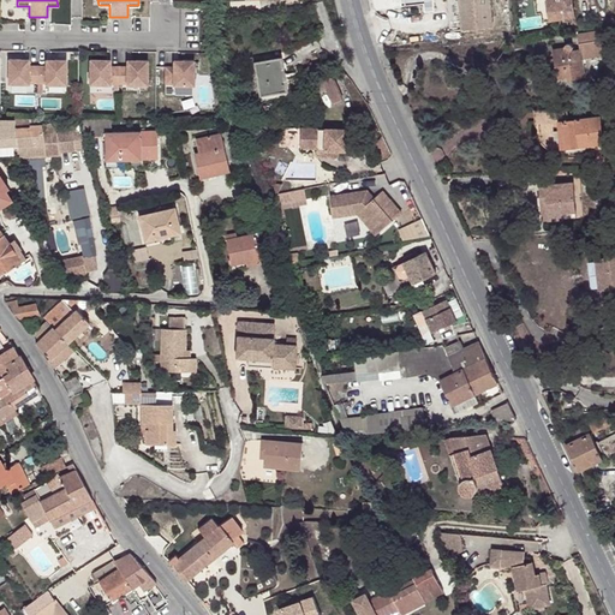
[(489,0),(448,0),(449,13),(461,12),(464,29),(493,25),(489,0)]
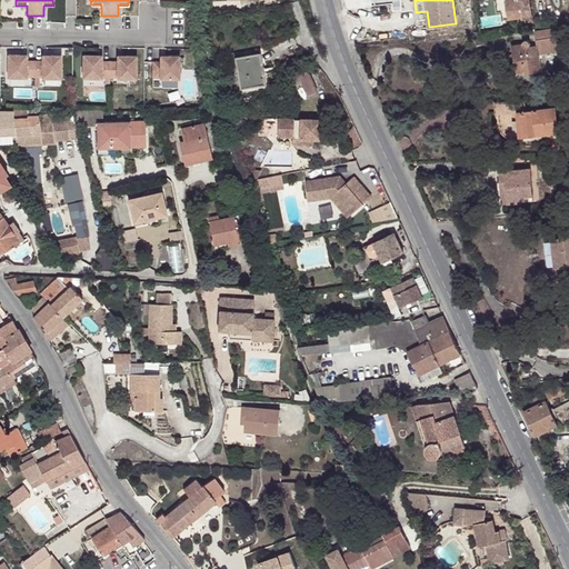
[(530,0),(506,0),(509,20),(533,16),(530,0)]
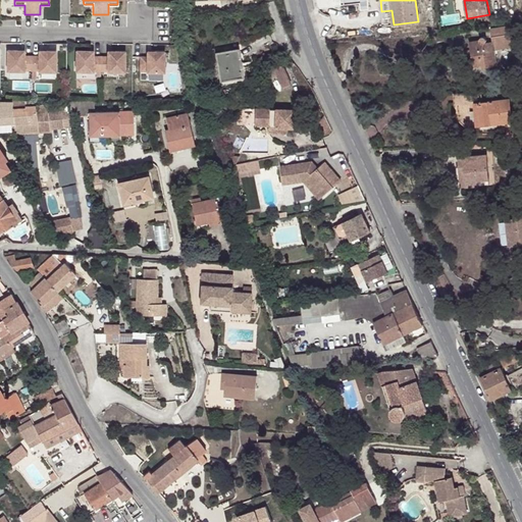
[(392,10),(381,11),(382,25),(394,24),(392,10)]
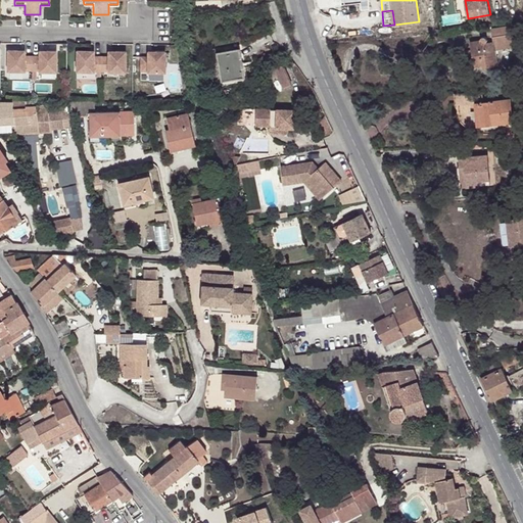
[(485,63),(486,66),(495,65),(493,42),(487,42),(487,40),(487,38),(487,36),(485,36),(483,37),(481,39),(480,40),(470,41),(471,49),(465,49),(468,78),(481,73),(481,67),(480,64),(485,63)]
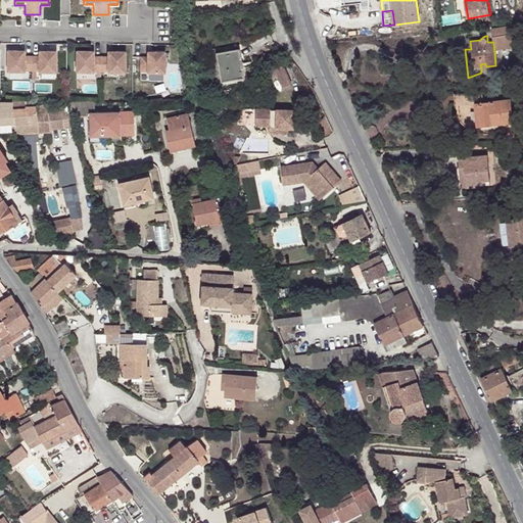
[(242,77),(239,62),(237,49),(216,52),(221,81),(242,77)]
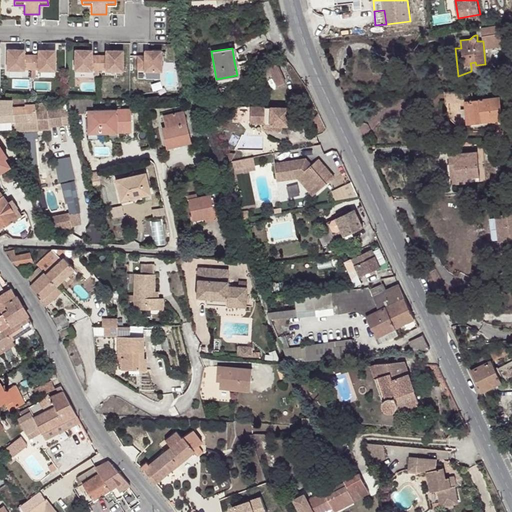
[(24,49),(7,49),(7,69),(24,69),(24,68),(38,68),(38,69),(55,69),(55,49),(38,49),(38,54),(24,54),(24,49)]
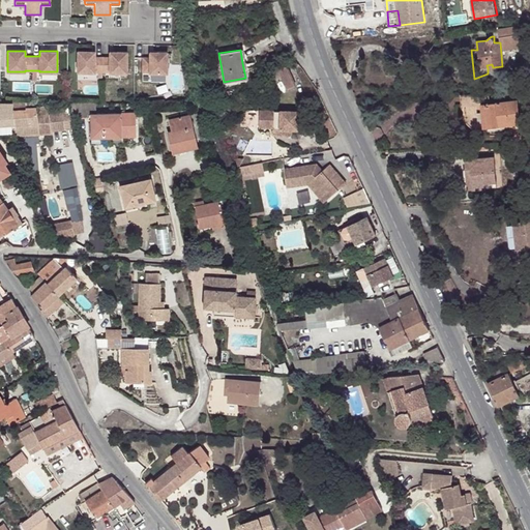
[(94,51),(77,51),(78,71),(94,71),(94,70),(109,70),(109,71),(126,71),(127,51),(109,51),(110,56),(94,56),(94,51)]
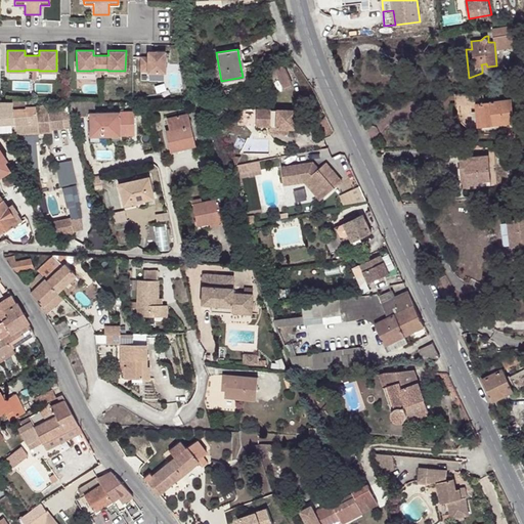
[(147,55),(140,55),(140,70),(147,70),(147,71),(165,71),(165,50),(147,50),(147,55)]
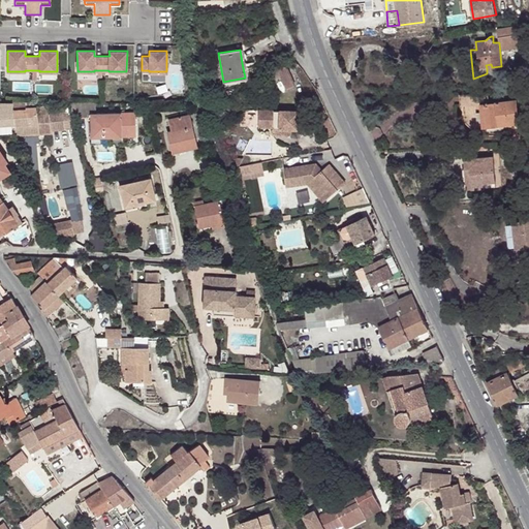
[(246,62),(242,63),(245,78),(223,82),(224,86),(249,81),(246,62)]
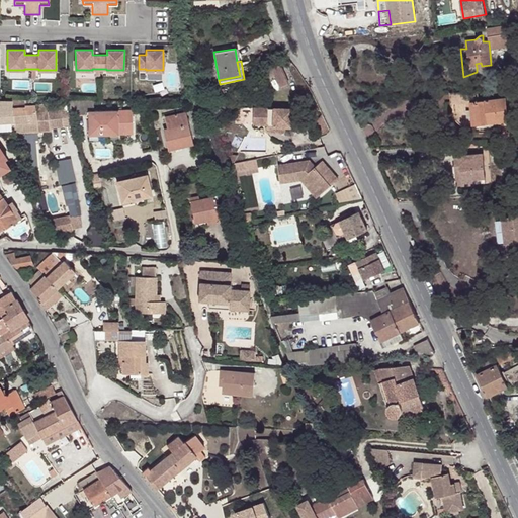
[(284,62),(271,68),(280,87),(293,81),(284,62)]
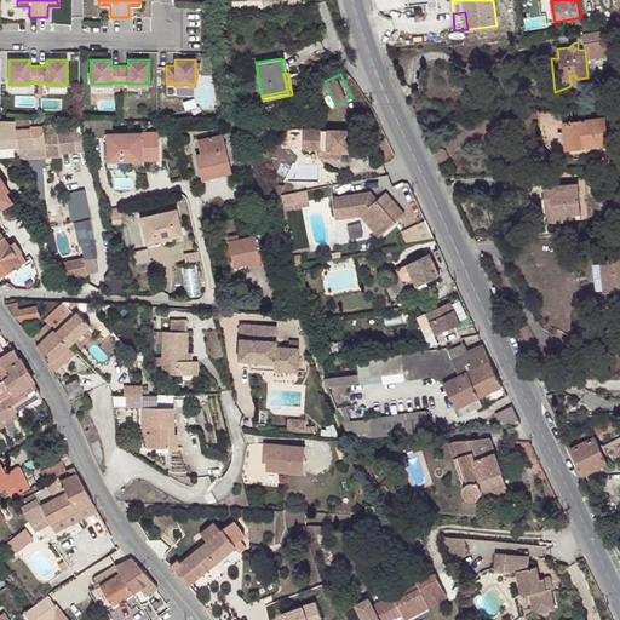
[(569,109),(550,110),(551,122),(569,120),(570,130),(573,148),(593,147),(615,143),(613,116),(570,120),(569,109)]
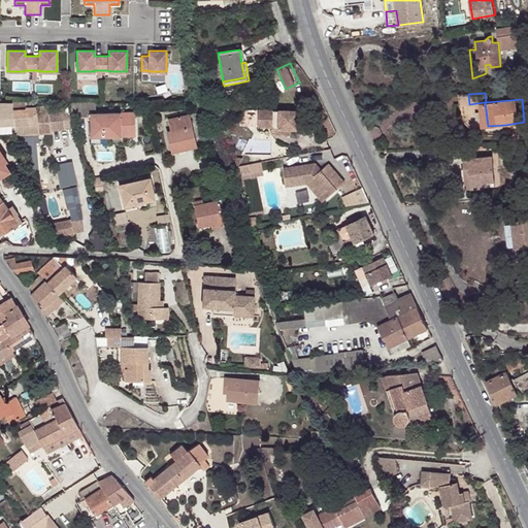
[(95,100),(91,100),(86,100),(69,101),(73,117),(90,116),(91,136),(110,135),(122,134),(135,134),(134,110),(96,112),(95,100)]
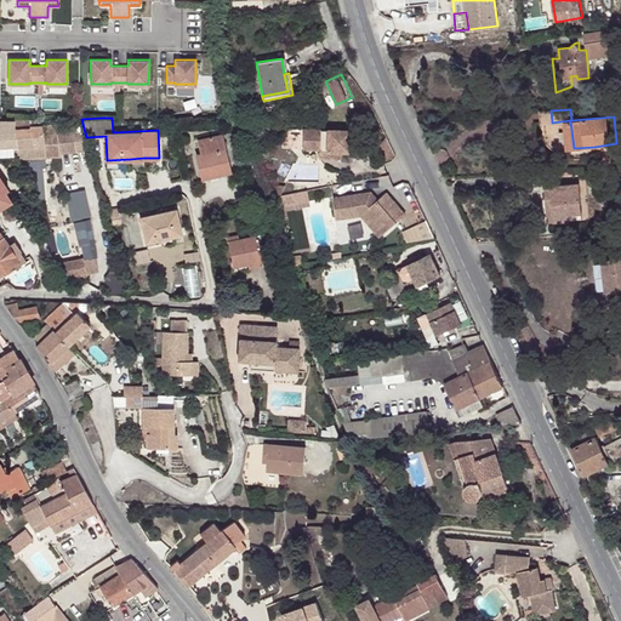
[(15,121),(0,121),(0,148),(17,147),(15,121)]
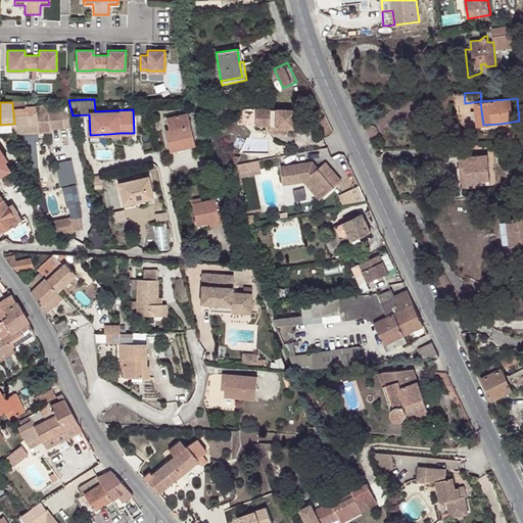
[(26,102),(12,102),(14,124),(29,123),(27,106),(26,102)]
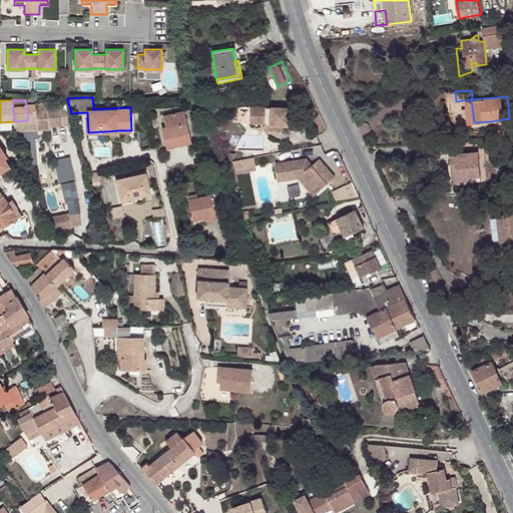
[(26,104),(28,120),(37,119),(38,129),(50,128),(46,102),(26,104)]
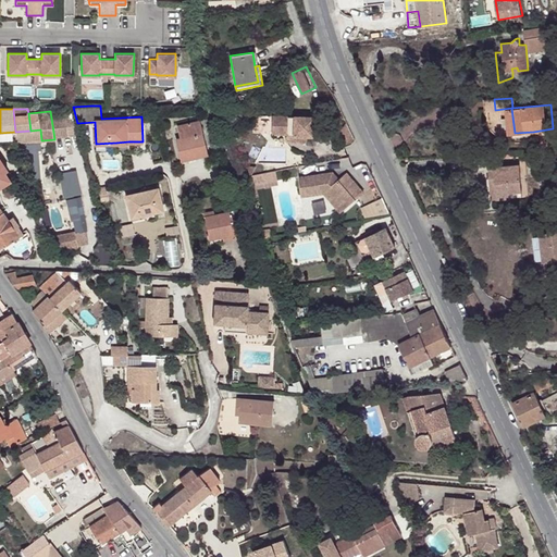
[(273,115),(273,135),(286,136),(293,136),(293,143),(298,143),(302,145),(306,144),(308,143),(309,141),(310,137),(313,137),(314,116),(273,115)]
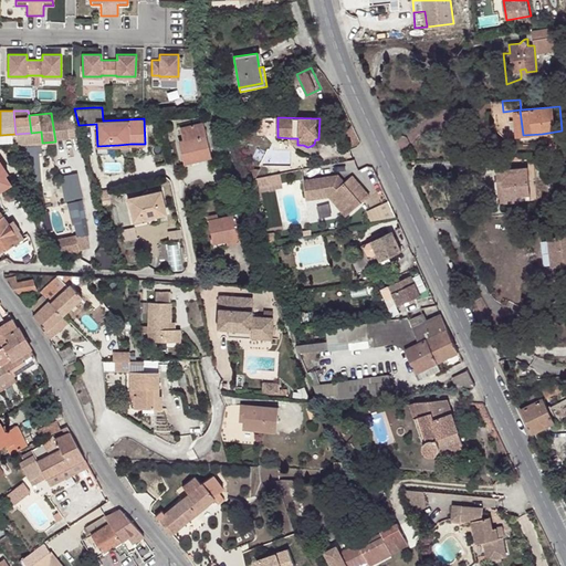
[(523,135),(521,118),(516,119),(517,140),(542,137),(542,134),(523,135)]
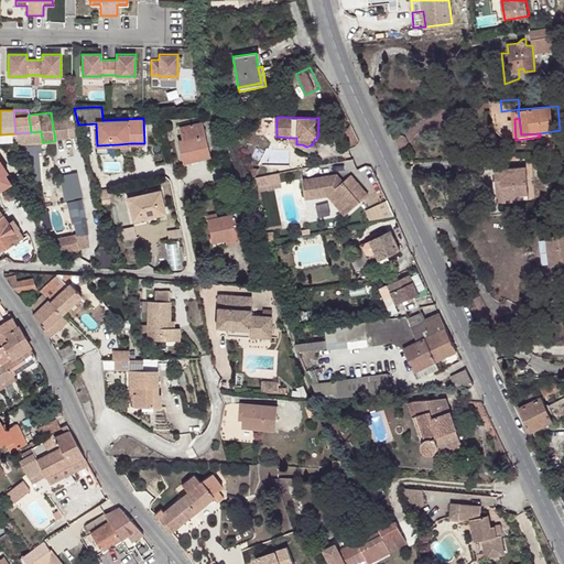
[(179,139),(183,158),(194,155),(195,159),(210,154),(202,121),(180,126),(183,138),(179,139)]
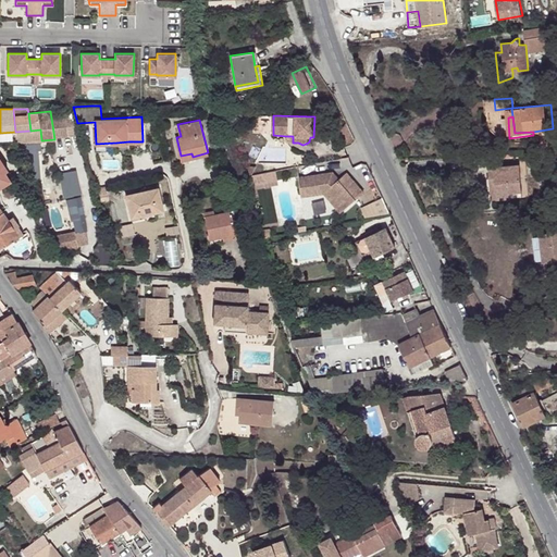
[(42,173),(38,155),(25,158),(29,176),(42,173)]
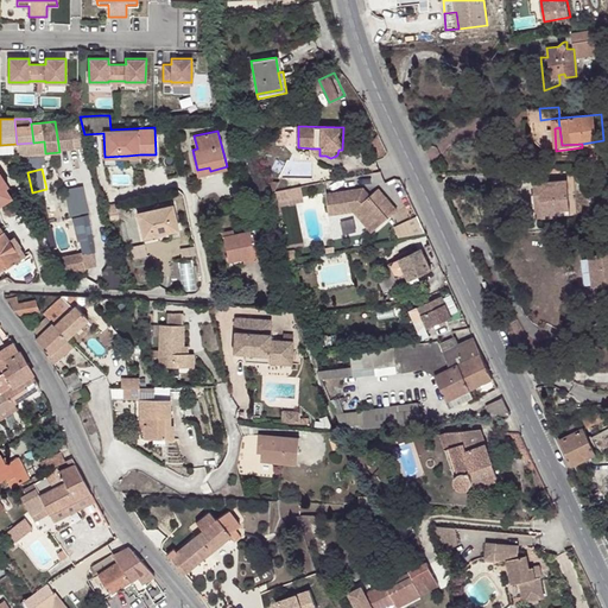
[(537,179),(538,191),(544,190),(544,215),(562,214),(562,208),(571,208),(570,178),(537,179)]
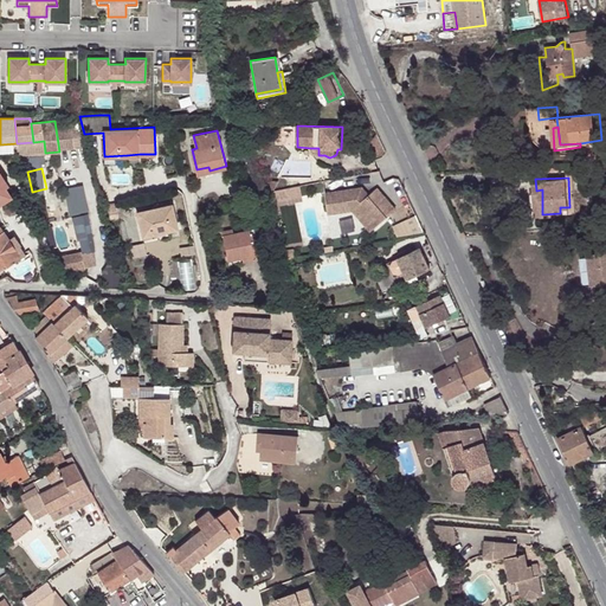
[(297,182),(272,191),(277,207),(303,199),(297,182)]
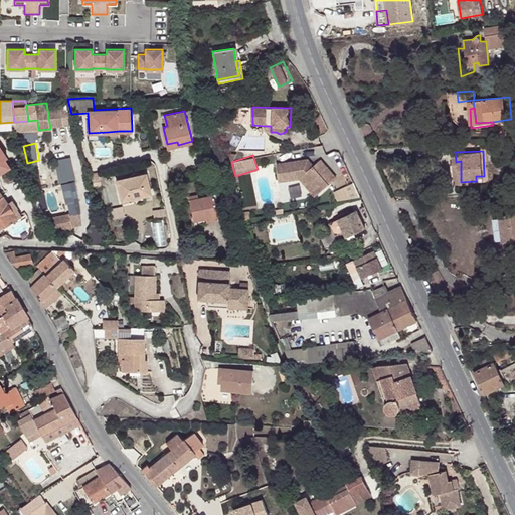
[(74,180),(69,157),(54,160),(58,183),(74,180)]
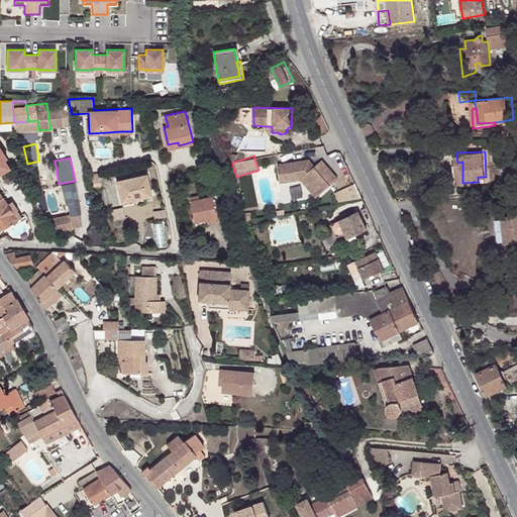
[(308,161),(278,165),(280,183),(301,180),(317,197),(330,186),(308,161)]
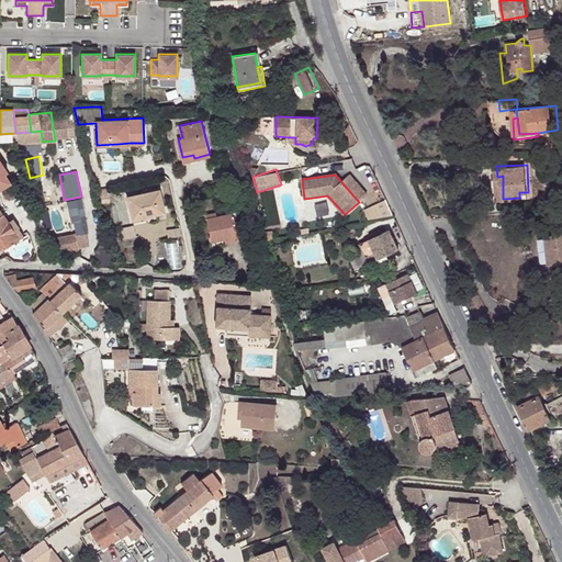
[(111,206),(108,189),(94,191),(101,210),(111,206)]
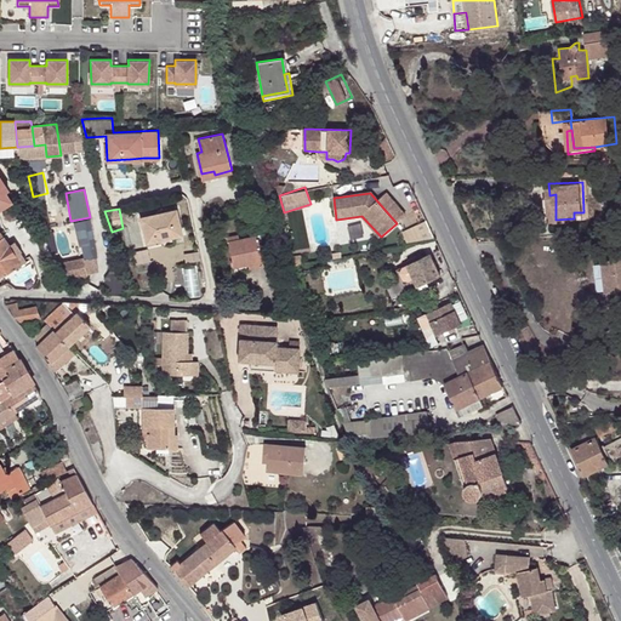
[(176,209),(141,217),(147,243),(183,234),(176,209)]
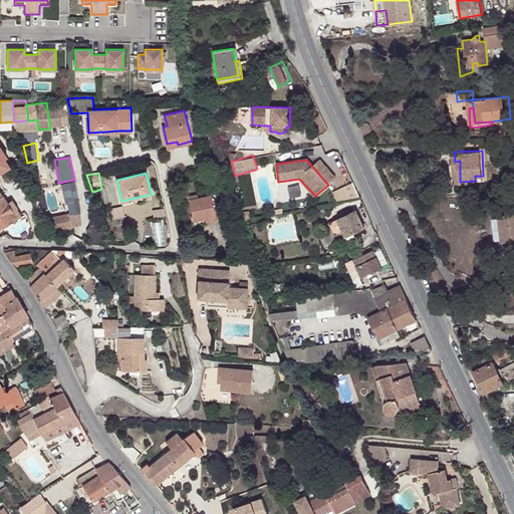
[(338,203),(358,195),(353,183),(333,191),(338,203)]
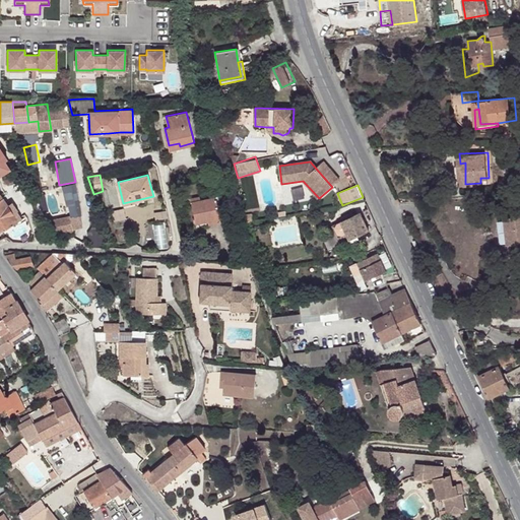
[(215,196),(191,202),(195,218),(207,215),(209,220),(220,217),(215,196)]
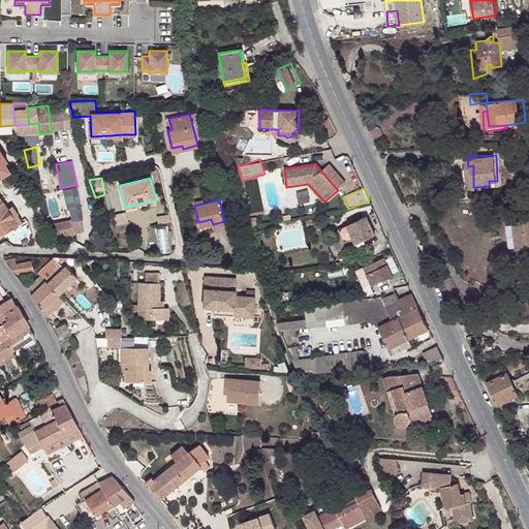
[(0,201),(0,235),(18,225),(2,200),(0,201)]
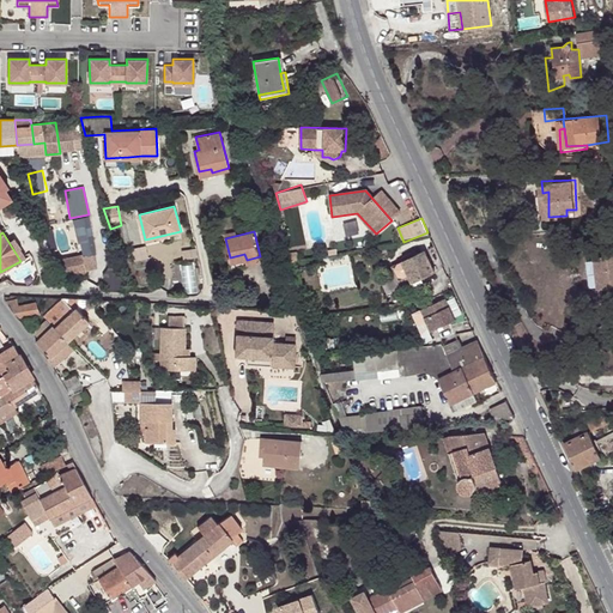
[(196,248),(180,250),(182,260),(199,258),(196,248)]
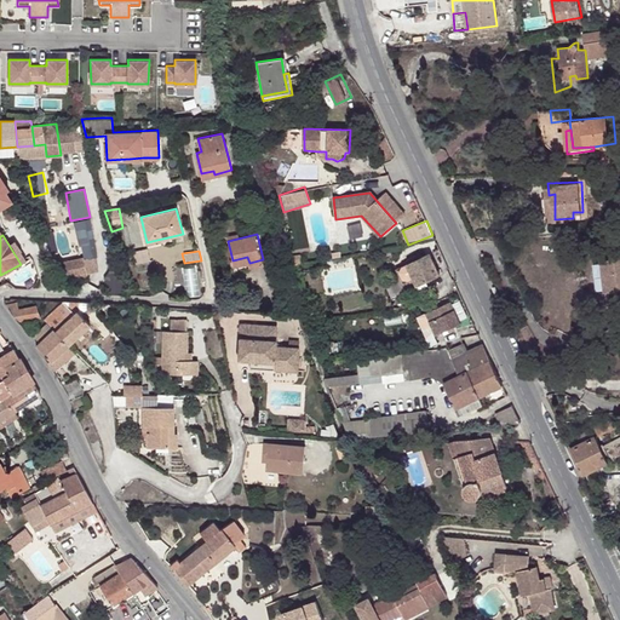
[(442,275),(431,253),(409,263),(418,282),(415,283),(417,287),(419,286),(425,299),(436,294),(429,281),(442,275)]
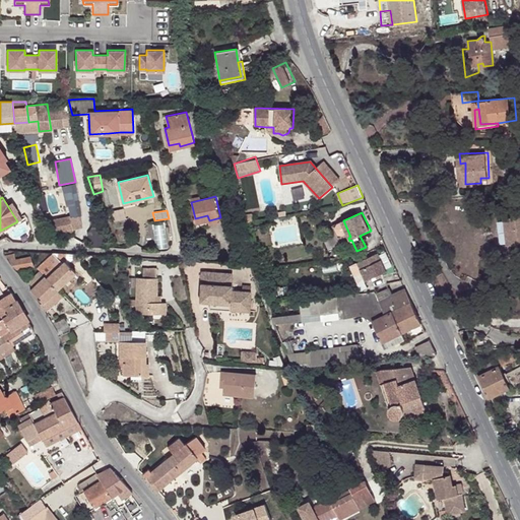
[(519,214),(504,216),(504,219),(507,242),(507,243),(516,242),(519,241),(519,214)]
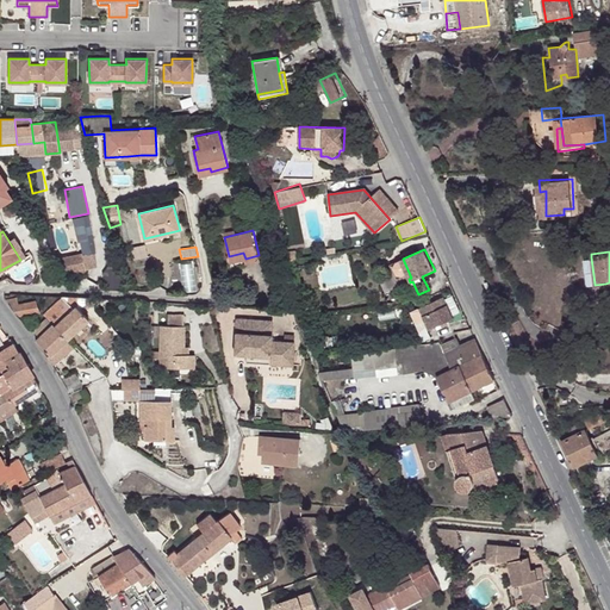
[(81,254),(51,261),(55,278),(74,273),(75,277),(87,274),(81,254)]
